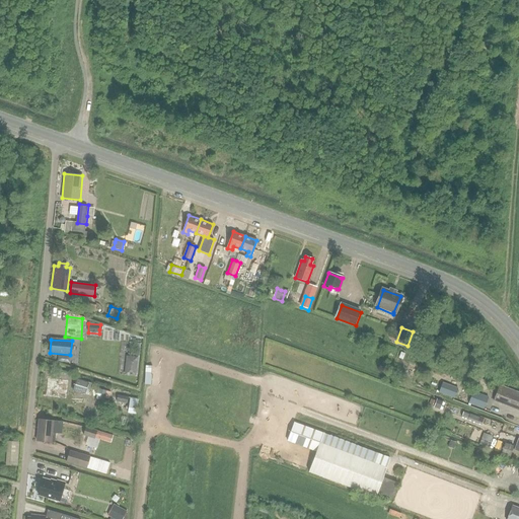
[(136,376),(138,358),(126,357),(125,375),(136,376)]
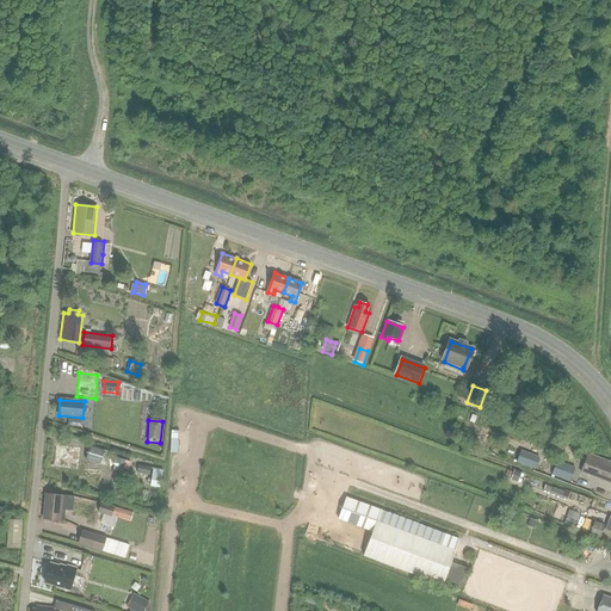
[(79,471),(85,451),(62,444),(60,452),(56,464),(71,469),(79,471)]
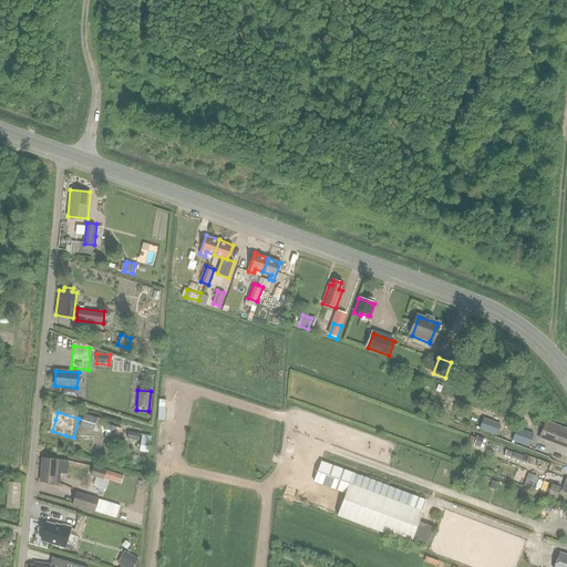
[(84,414),(80,428),(93,431),(96,418),(84,414)]
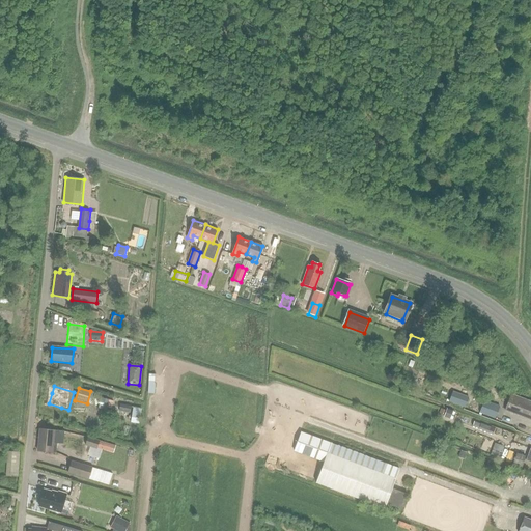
[(448,402),(465,408),(468,397),(452,392),(448,402)]
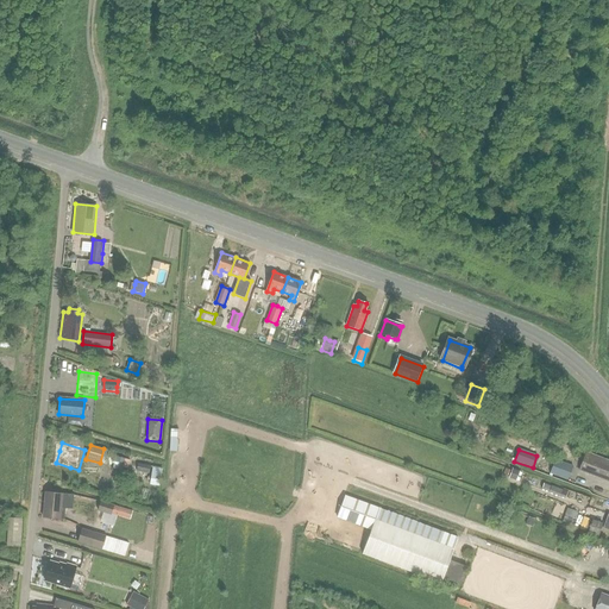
[(608,481),(608,462),(585,453),(579,470),(608,481)]
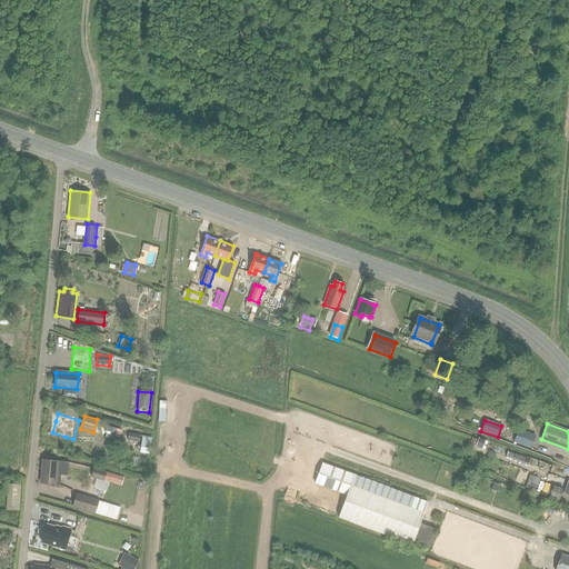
[(113,436),(119,438),(121,428),(109,425),(105,443),(111,445),(113,436)]
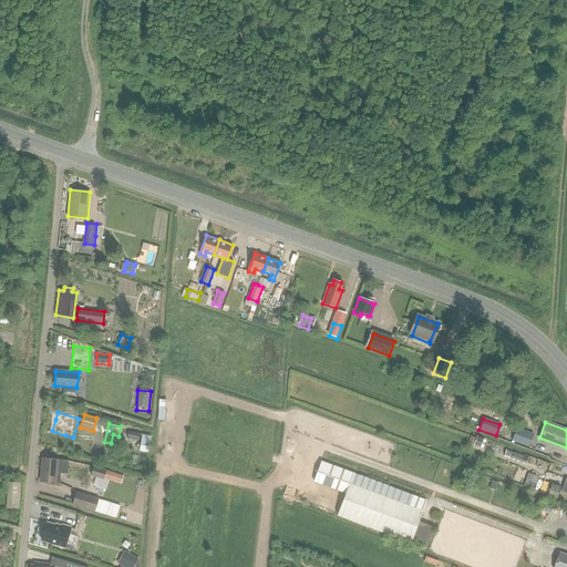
[(514,434),(512,441),(528,447),(533,434),(516,428),(515,431),(514,431),(513,433),(514,434)]
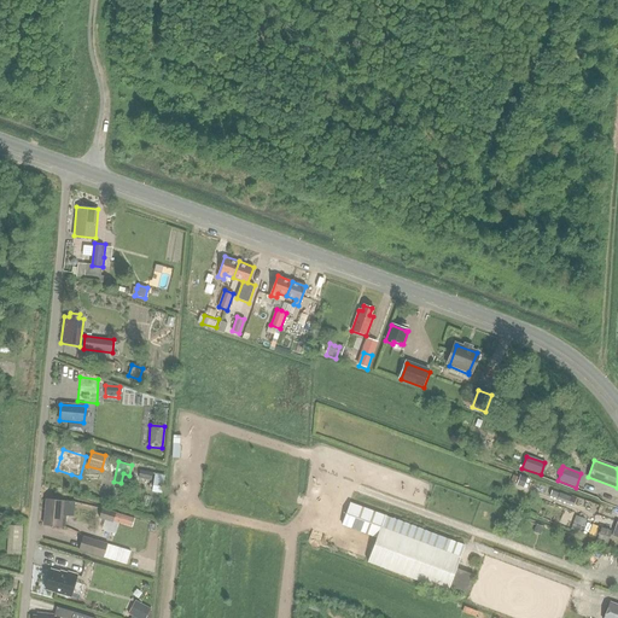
[(153,473),(140,471),(139,478),(151,481),(153,473)]
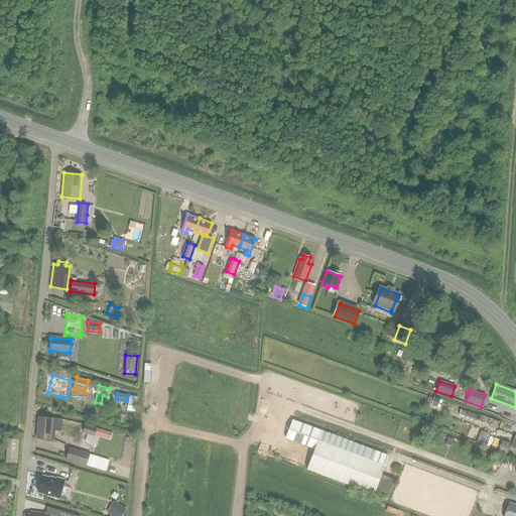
[(129,396),(127,411),(135,412),(137,397),(129,396)]
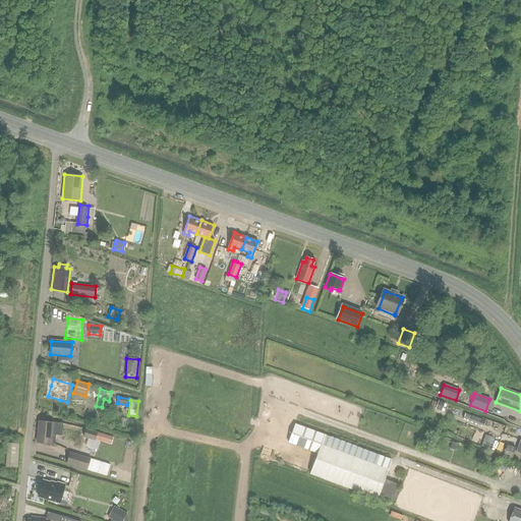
[(439,401),(436,409),(442,411),(445,404),(439,401)]
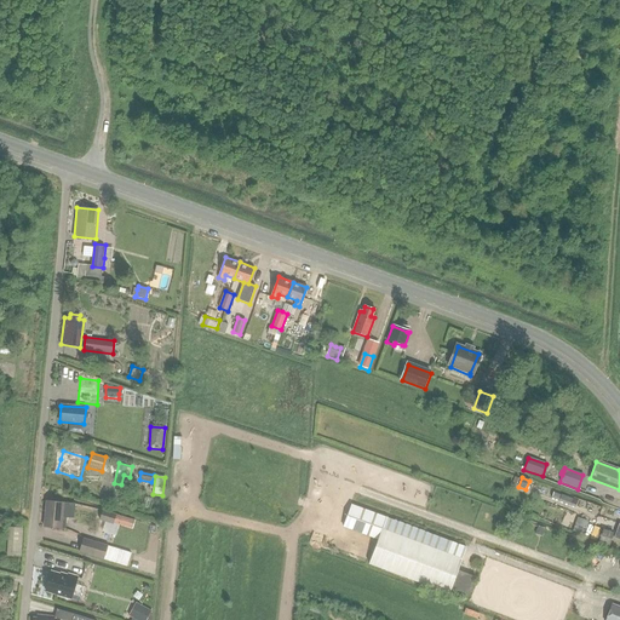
[(578,500),(562,494),(560,501),(575,507),(578,500)]
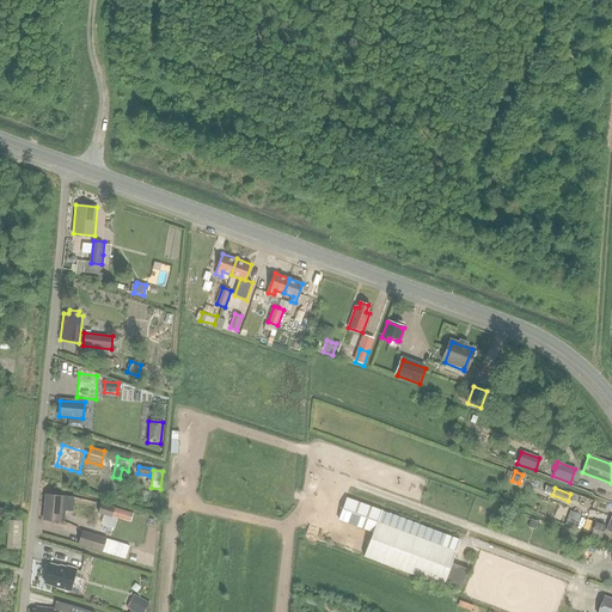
[(44,519),(66,521),(67,512),(73,512),(74,497),(47,495),(44,519)]
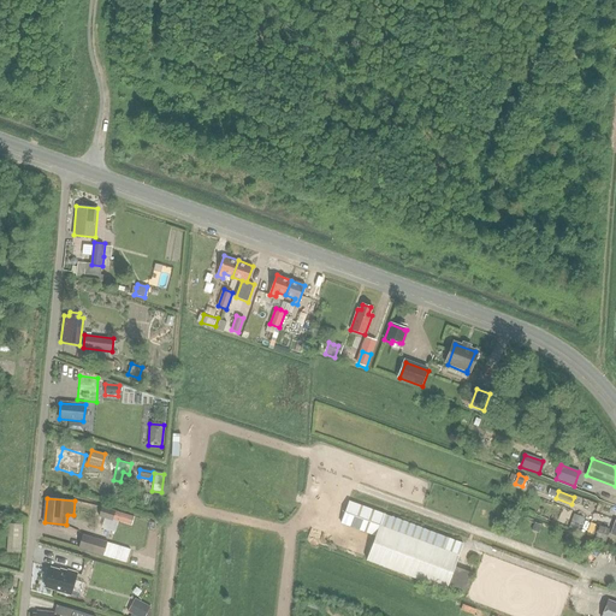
[(465,590),(471,573),(452,567),(461,544),(348,502),(339,523),(374,535),(365,561),(444,590),(446,584),(465,590)]
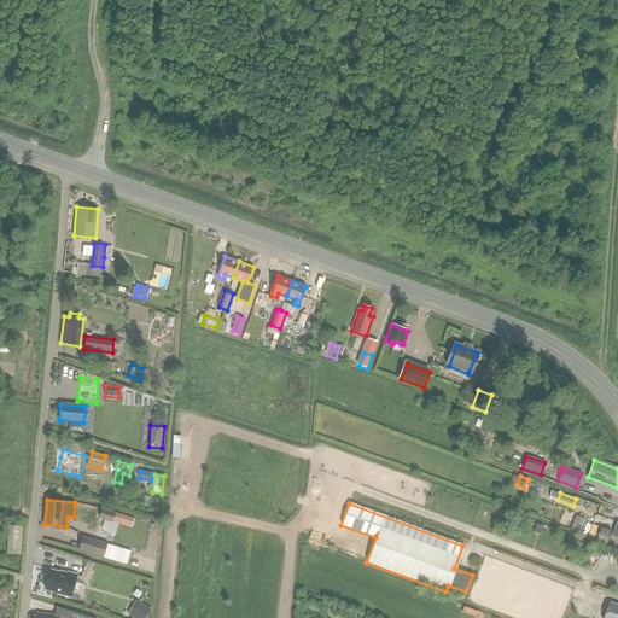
[(112,523),(114,522),(116,512),(101,508),(99,518),(112,523)]
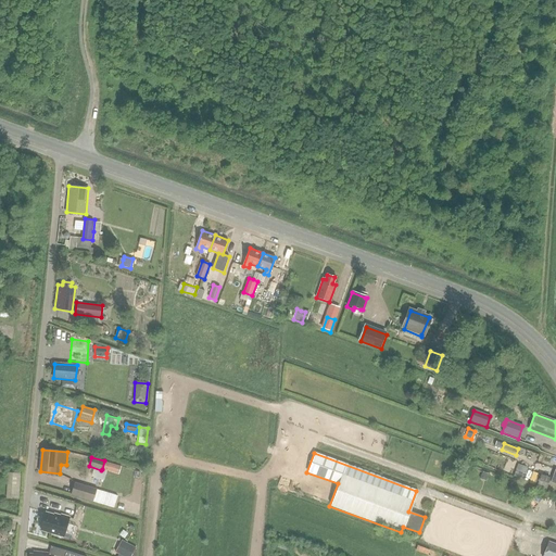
[(102,469),(118,475),(121,466),(104,460),(102,469)]
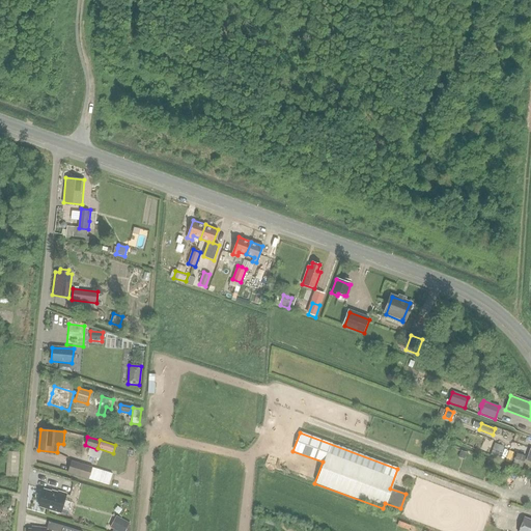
[(495,444),(491,455),(498,458),(502,447),(495,444)]
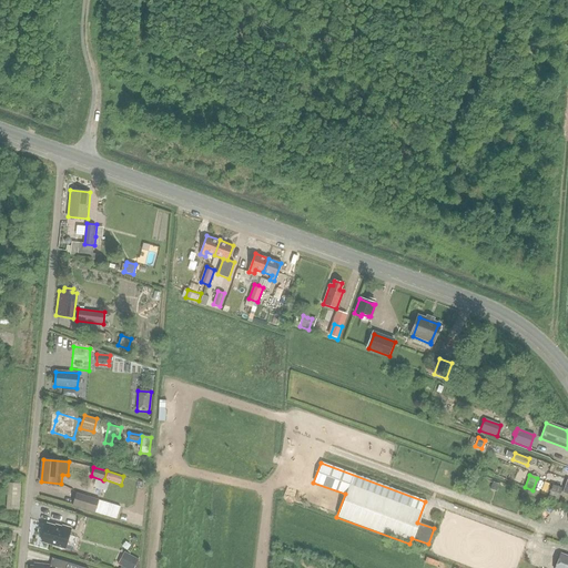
[(10,482),(10,508),(23,508),(23,482),(10,482)]
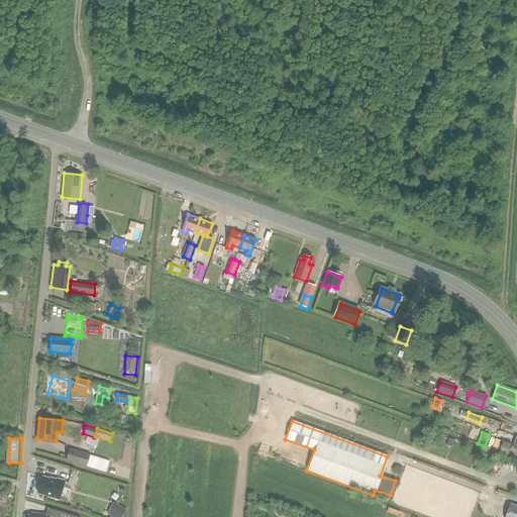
[(508,454),(512,444),(496,439),(493,448),(508,454)]
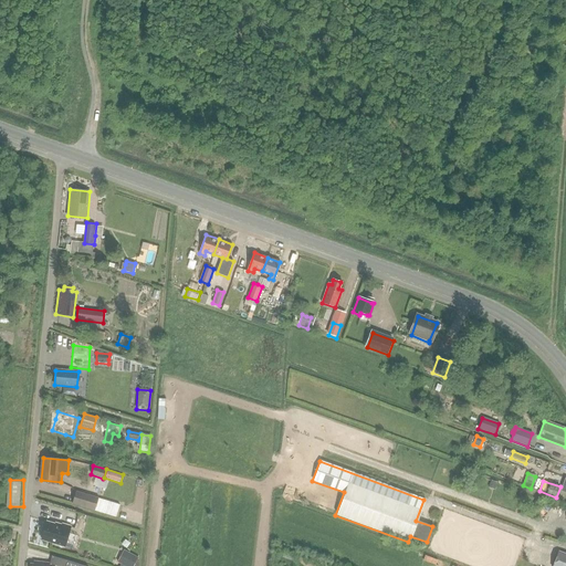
[(95,511),(98,499),(76,492),(73,504),(95,511)]
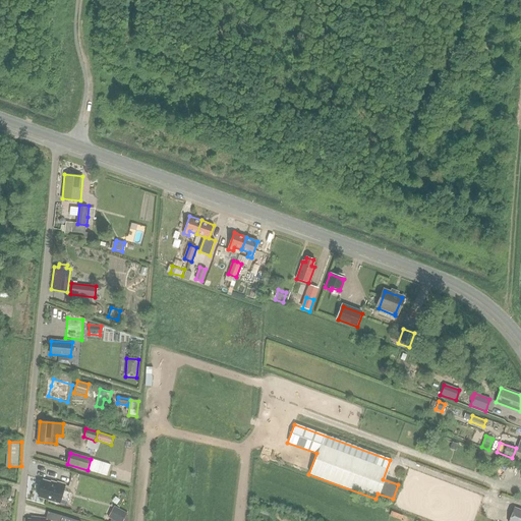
[(91,459),(88,470),(106,476),(110,465),(91,459)]
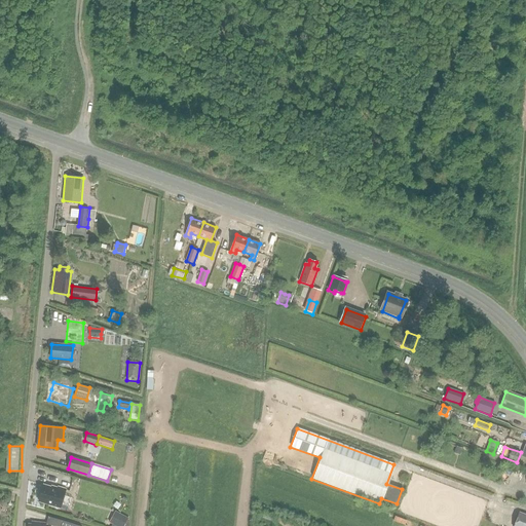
[(39,501),(60,508),(64,495),(65,492),(58,490),(58,491),(43,486),(39,501)]
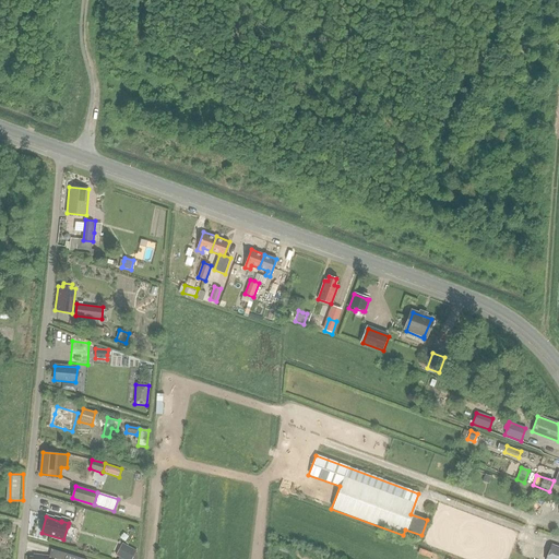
[(68,526),(63,539),(73,542),(76,530),(68,526)]
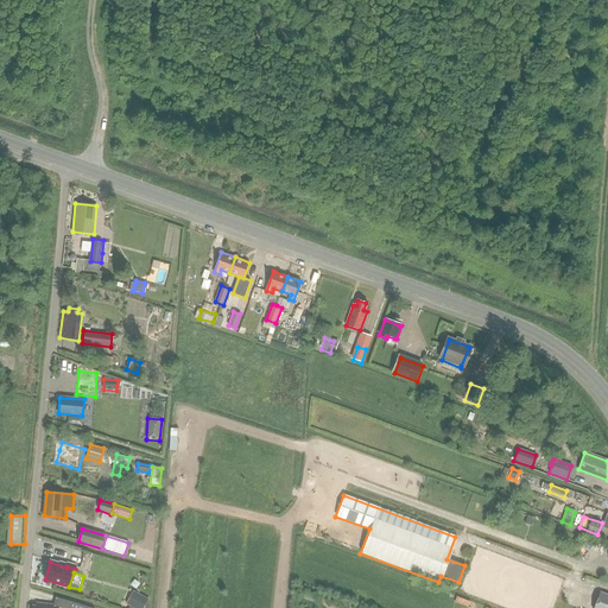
[(130,607),(128,607),(149,607),(150,605),(146,603),(149,599),(137,593),(130,607)]
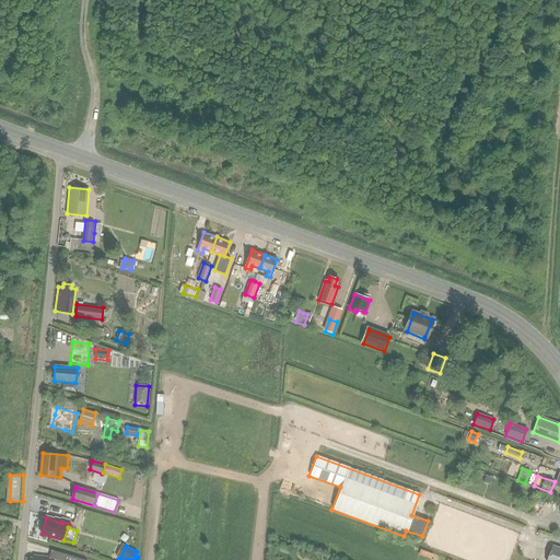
[(546,559),(559,559),(559,548),(552,546),(546,559)]
